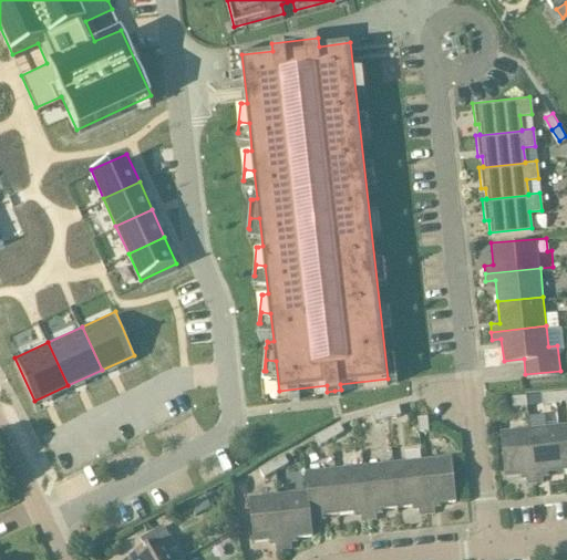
[(557,400),(566,397),(566,389),(556,390),(557,400)]
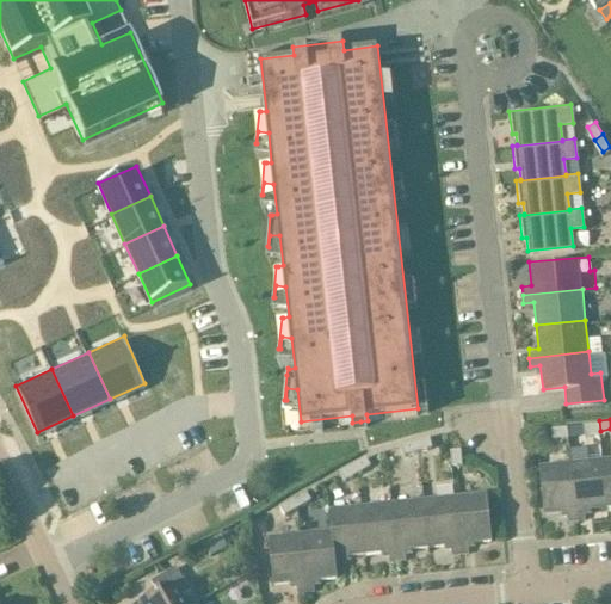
[(599,420),(584,423),(585,432),(600,431),(599,420)]
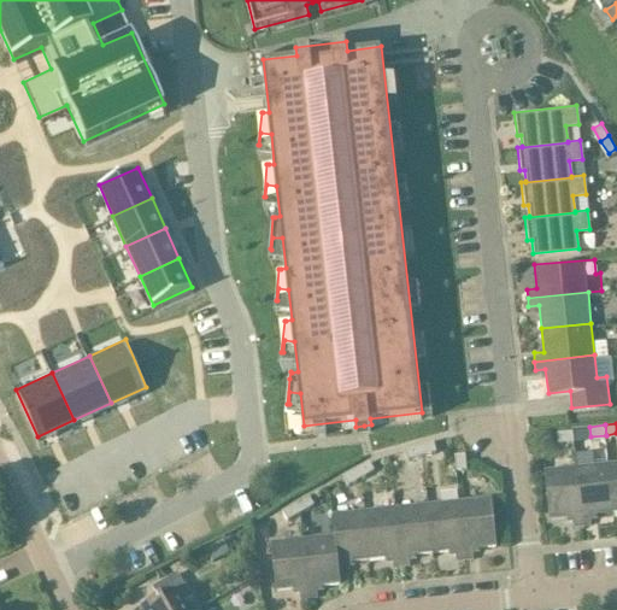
[(558,430),(559,440),(575,439),(574,428),(558,430)]
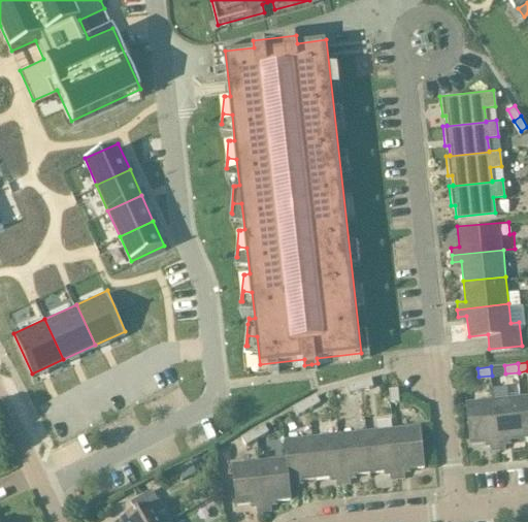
[(370,374),(358,378),(360,386),(372,383),(370,374)]
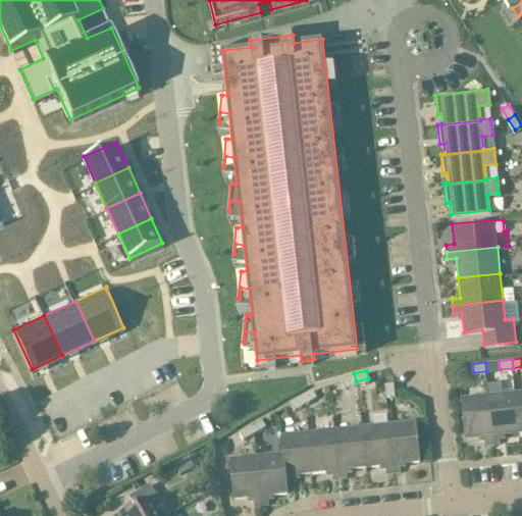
[(345,384),(356,381),(354,373),(343,376),(345,384)]
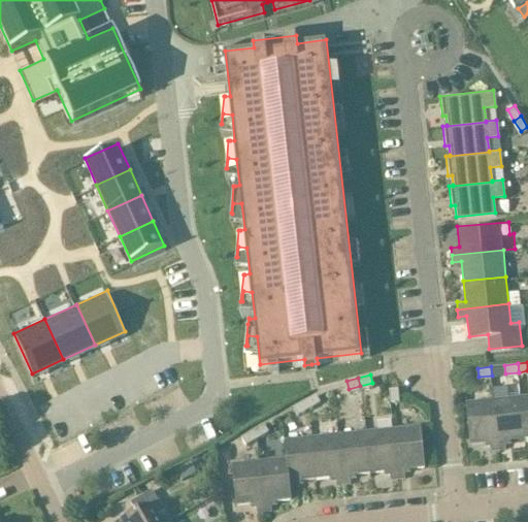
[(397,385),(389,386),(391,398),(398,397),(397,385)]
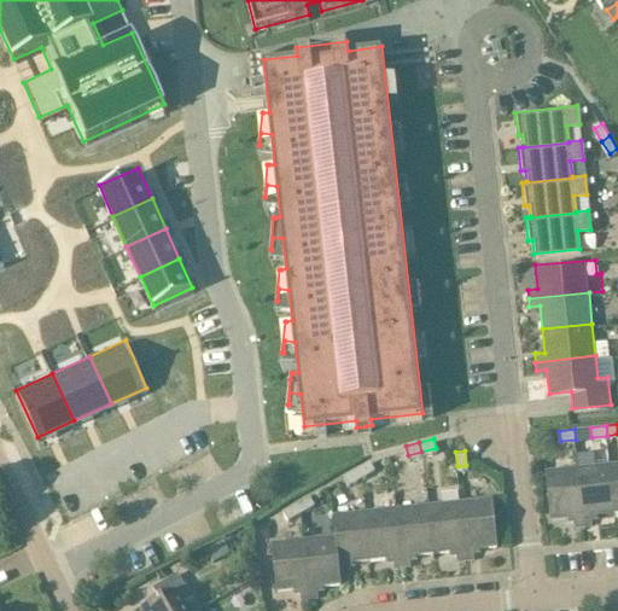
[(369,459),(356,466),(361,473),(373,466),(369,459)]
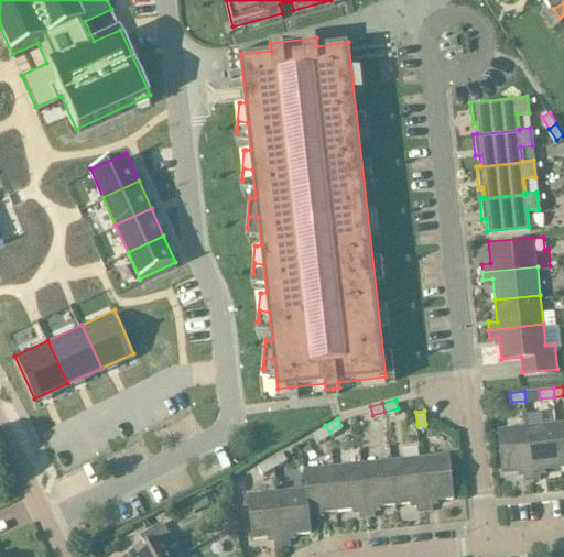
[(555,419),(527,423),(532,478),(541,477),(540,471),(545,471),(544,466),(561,465),(555,419)]
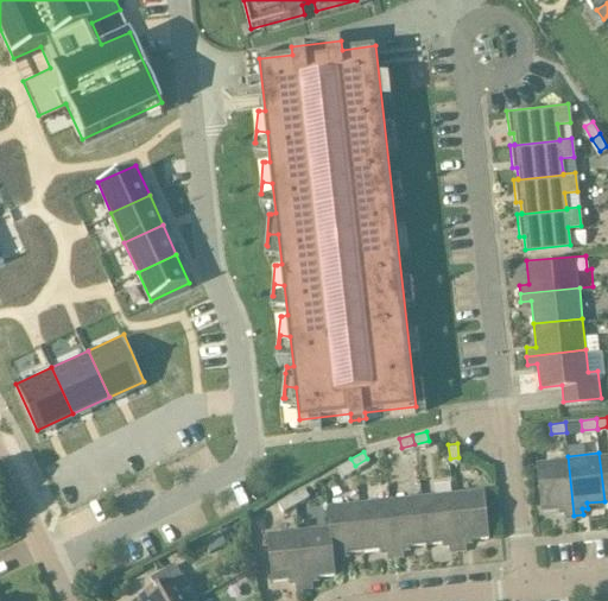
[(565,517),(574,516),(568,456),(536,460),(540,508),(556,506),(564,511),(565,517)]
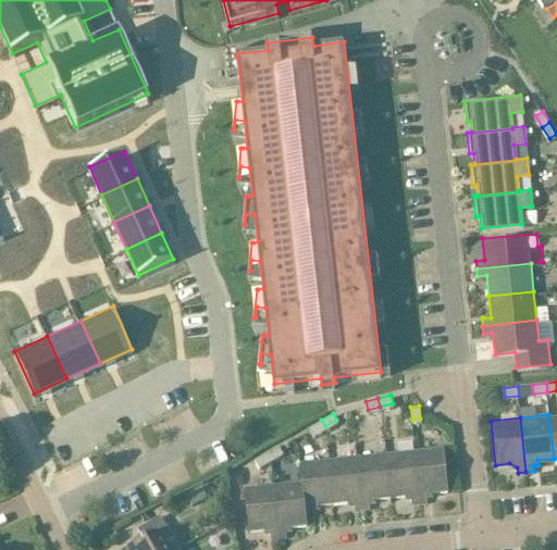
[(313,434),(325,426),(321,420),(310,426),(313,434)]
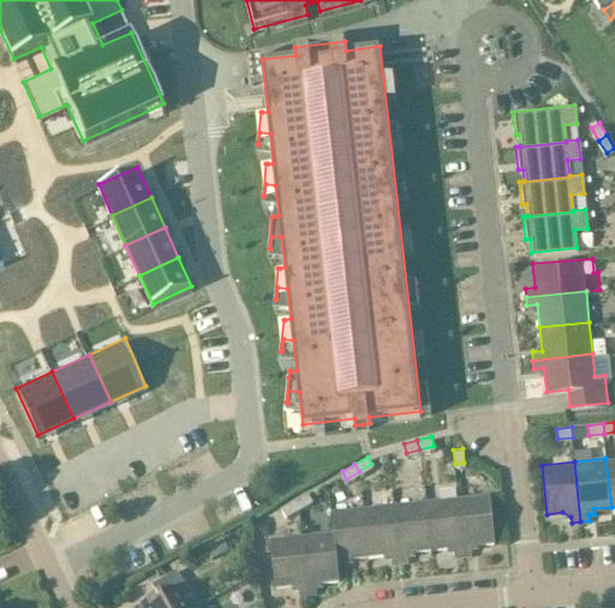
[(306,490),(294,498),(299,506),(311,499),(306,490)]
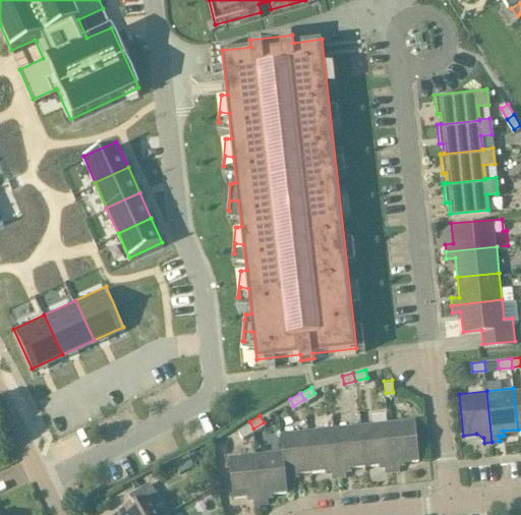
[(415,417),(388,420),(393,469),(400,468),(400,464),(405,463),(404,460),(419,458),(415,417)]
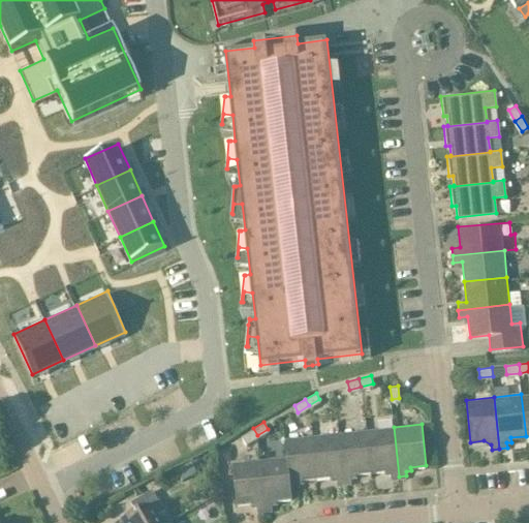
[(394,427),(366,429),(371,471),(384,469),(385,473),(391,472),(392,478),(399,477),(394,427)]
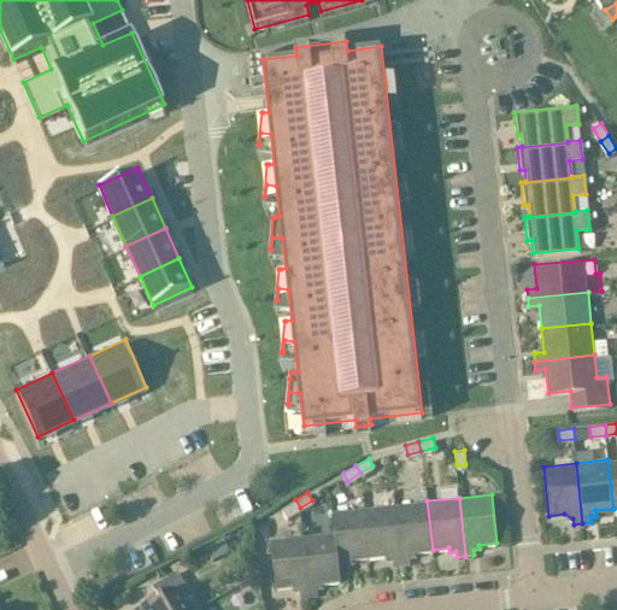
[(288,515),(300,508),(295,499),(283,506),(288,515)]
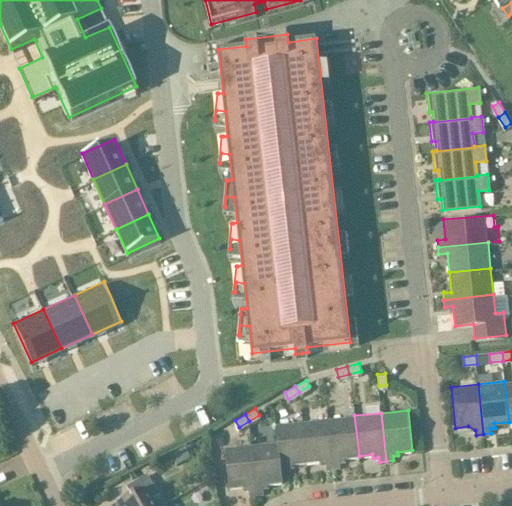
[(354,415),(328,418),(333,467),(341,466),(340,462),(345,461),(345,457),(359,456),(354,415)]
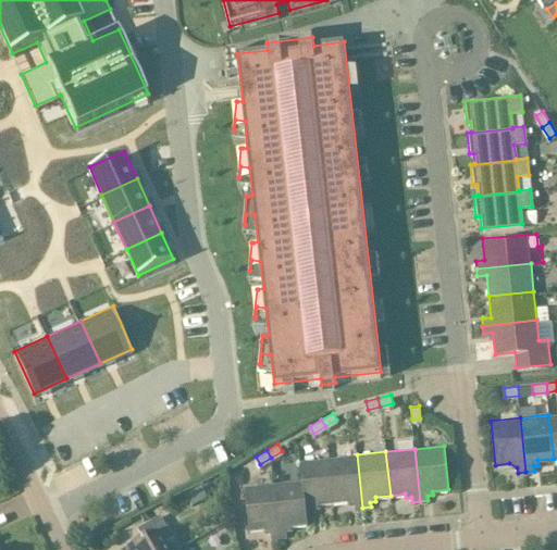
[(357,454),(329,458),(333,501),(348,500),(348,504),(354,503),(355,509),(362,508),(357,454)]
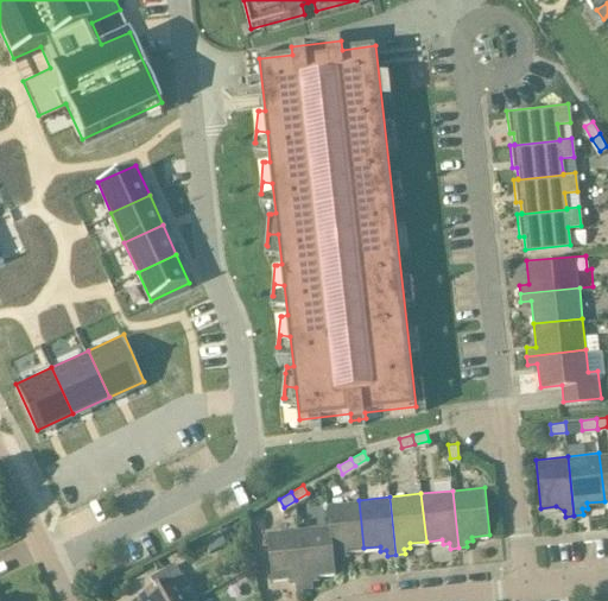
[(327,504),(329,524),(330,543),(333,543),(334,561),(342,561),(342,555),(347,554),(347,550),(363,548),(359,500),(327,504)]
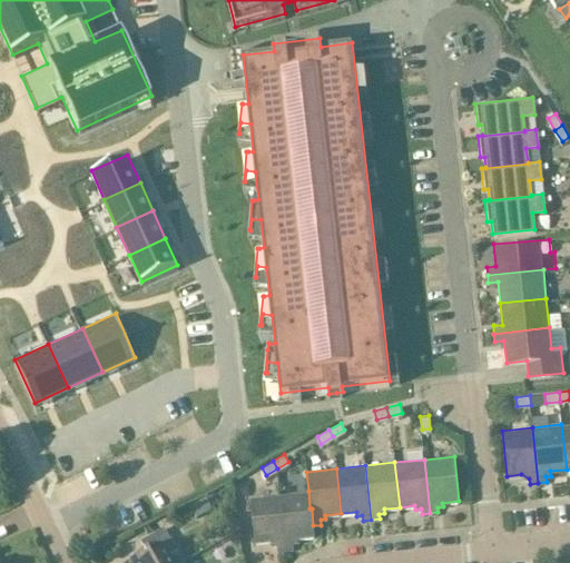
[(310,509),(308,491),(279,494),(285,549),(294,547),(293,542),(298,542),(298,537),(314,536),(313,525),(312,509),(310,509)]
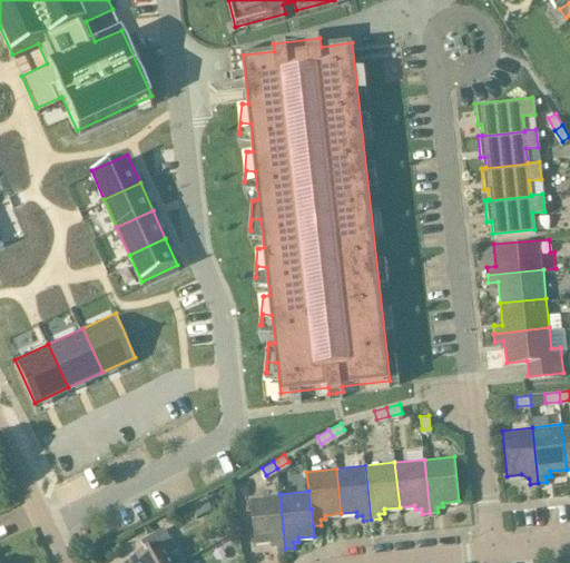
[(277,550),(285,549),(279,494),(249,497),(254,542),(271,541),(272,544),(277,544),(277,550)]
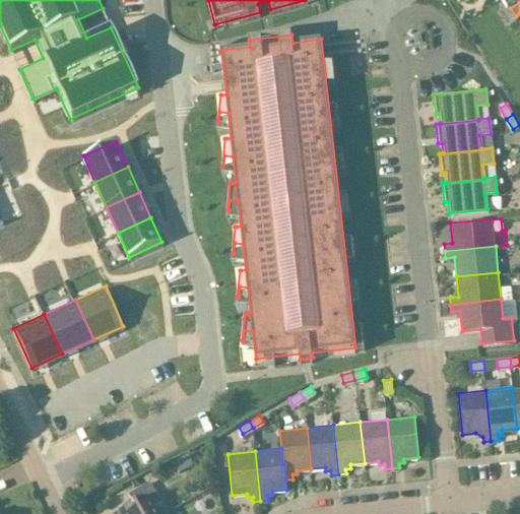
[(134,500),(112,513),(113,513),(158,513),(159,513),(153,503),(163,498),(157,489),(154,491),(147,479),(129,491),(134,500)]
